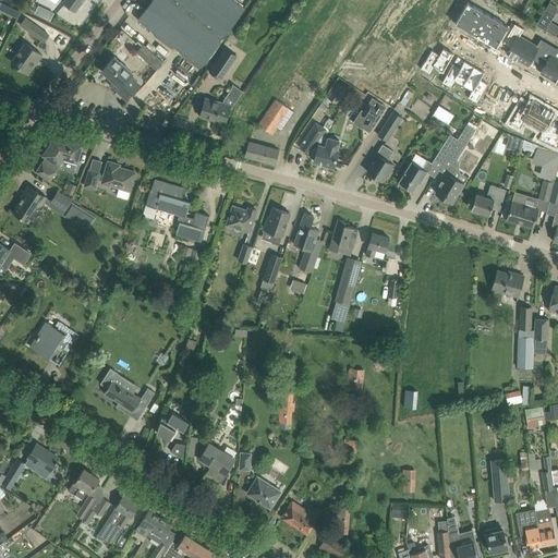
[(64,0),(63,2),(65,4),(74,11),(82,0),(64,0)]
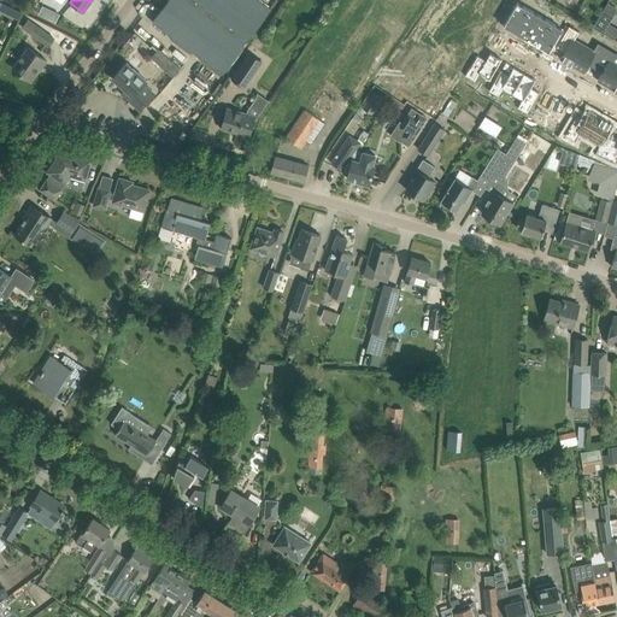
[(223,74),(247,40),(191,0),(168,0),(152,22),(223,74)]
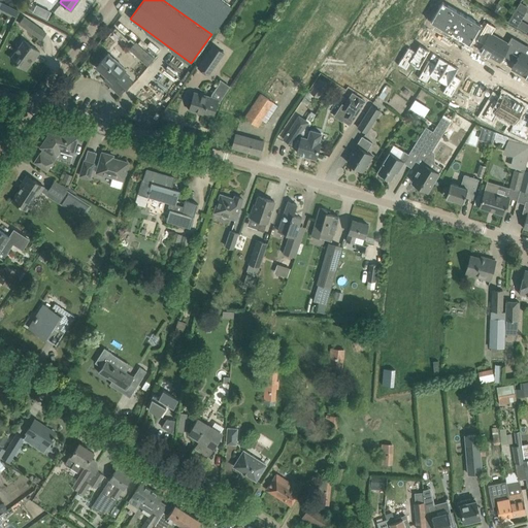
[(232,6),(223,0),(163,0),(211,34),(232,6)]
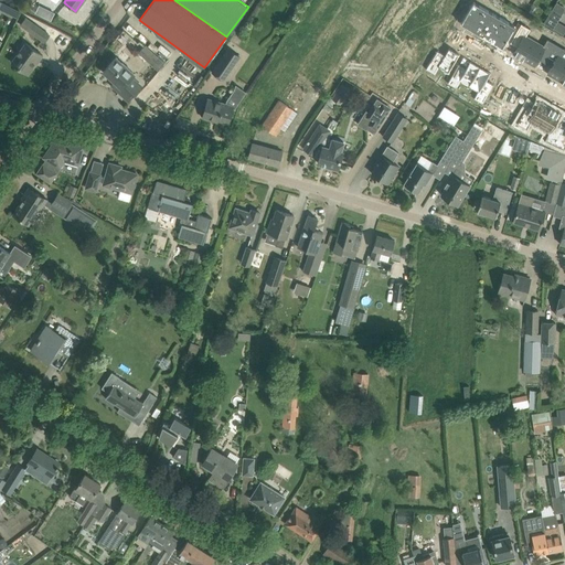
[(473,2),(460,24),(502,49),(515,27),(473,2)]
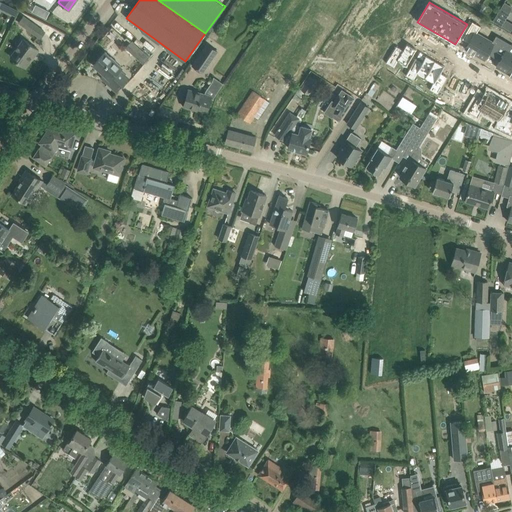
[(7,5),(4,11),(15,16),(18,10),(7,5)]
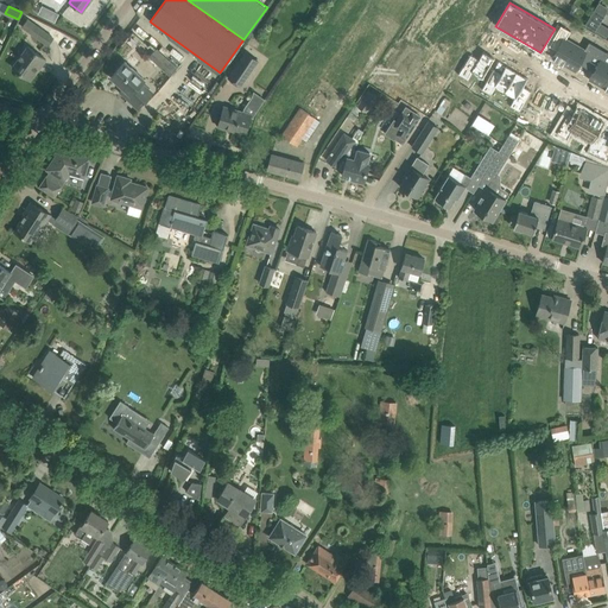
[(595,12),(586,27),(595,33),(601,25),(605,19),(595,12)]
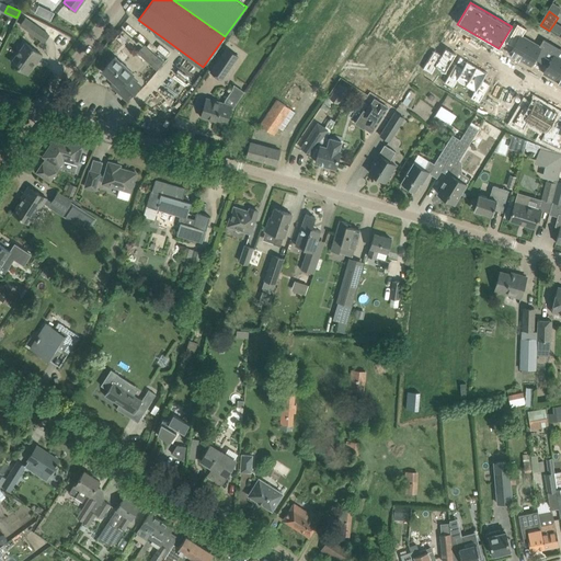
[(49,35),(41,29),(25,18),(20,24),(44,42),(49,35)]
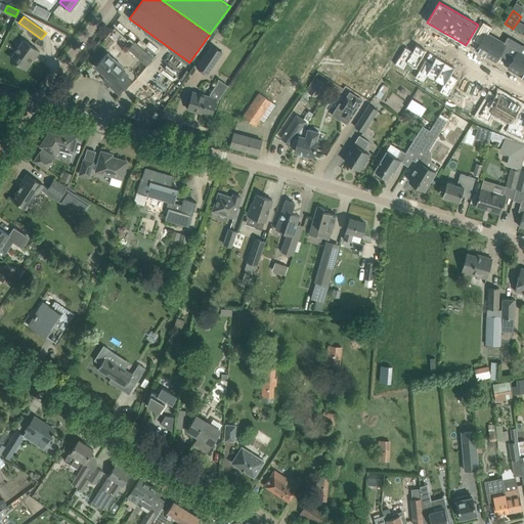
[(125,18),(118,27),(133,39),(140,32),(125,18)]
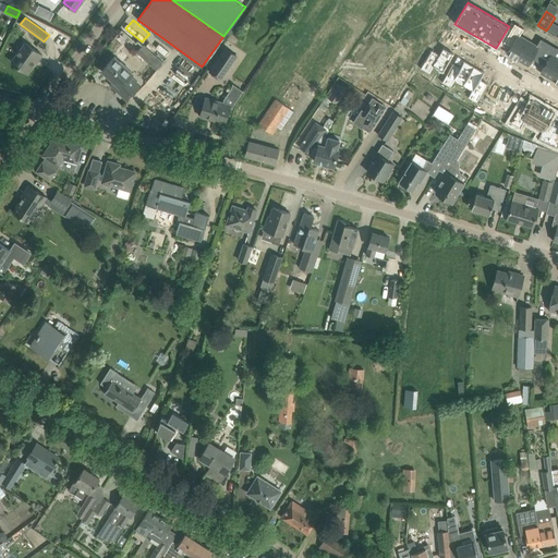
[(514,23),(504,43),(510,47),(507,53),(517,59),(528,40),(520,36),(523,28),(514,23)]
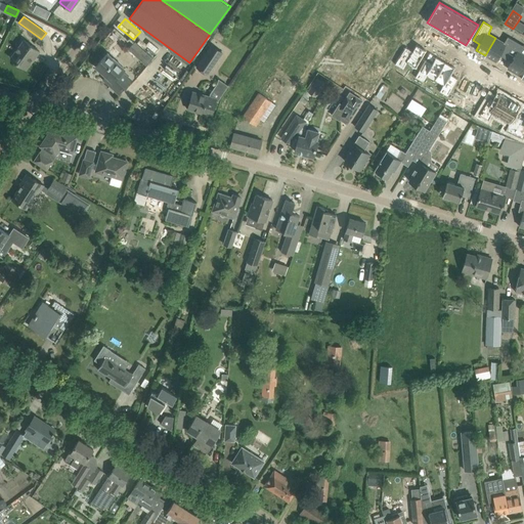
[(495,38),(485,55),(495,61),(498,55),(505,58),(516,41),(508,36),(504,43),(495,38)]
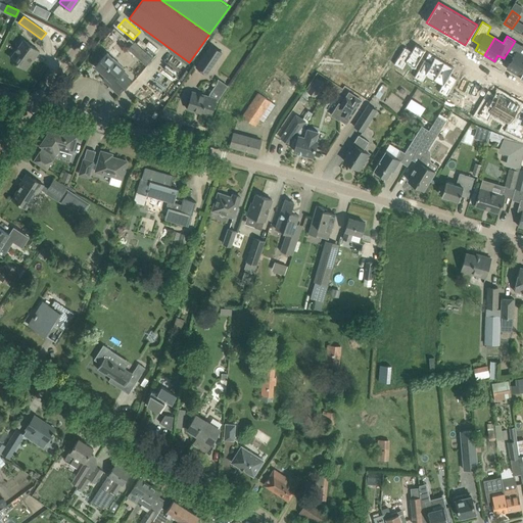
[(39,51),(31,45),(24,40),(10,58),(25,68),(32,58),(33,59),(39,51)]
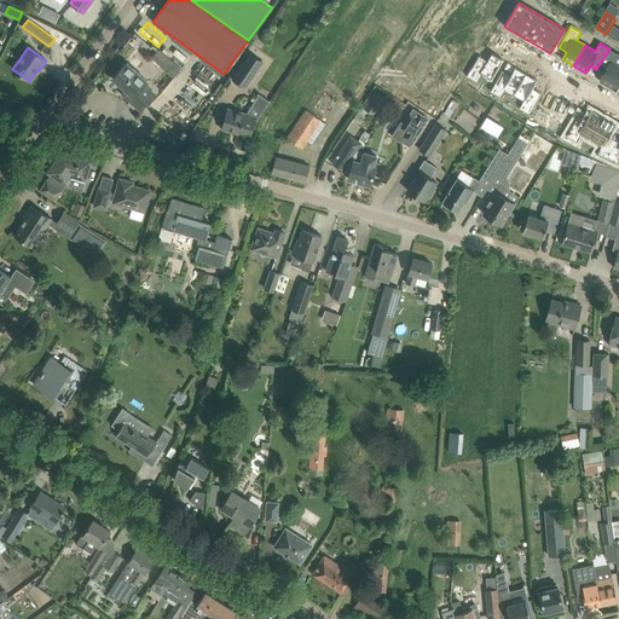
[(609,48),(596,69),(605,74),(600,81),(611,88),(618,74),(618,64),(614,62),(618,53),(609,48)]
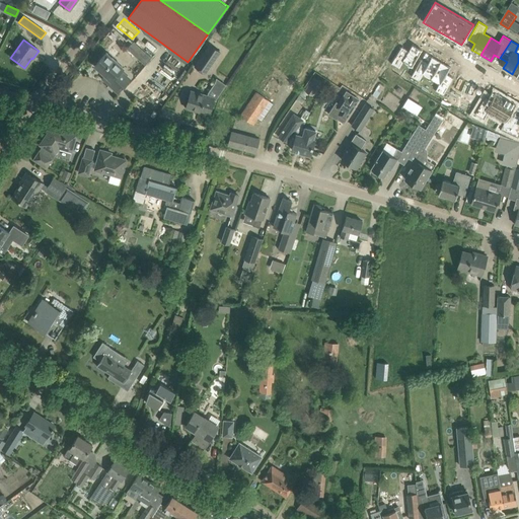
[(391,62),(390,64),(399,69),(403,62),(412,67),(422,50),(412,44),(409,51),(401,47),(398,52),(391,62)]
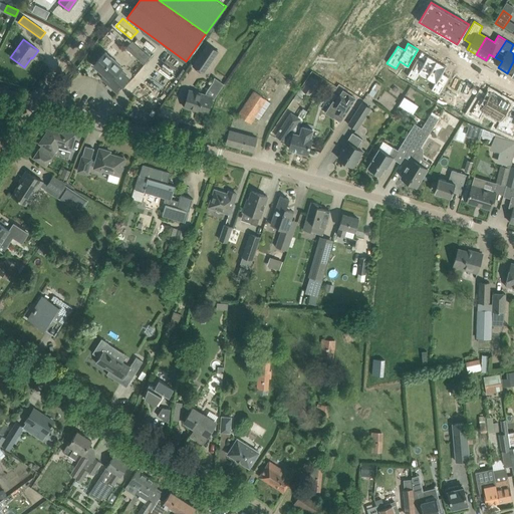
[(136,44),(130,51),(143,64),(149,57),(136,44)]
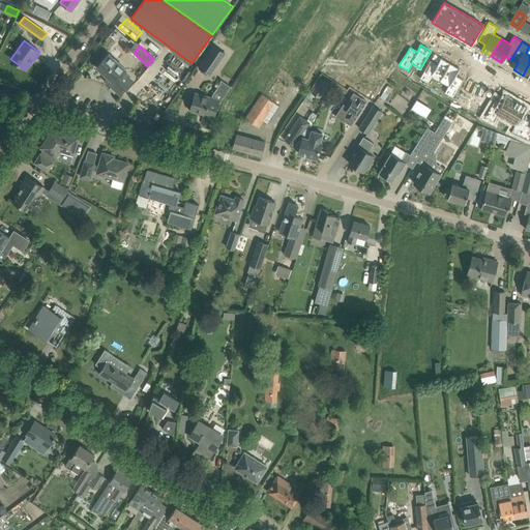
[(209,76),(225,54),(213,46),(199,68),(209,76)]
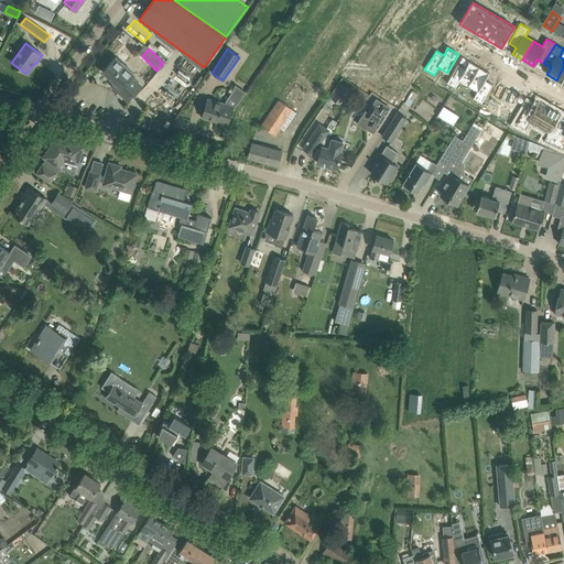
[(426,52),(419,63),(425,67),(433,56),(426,52)]
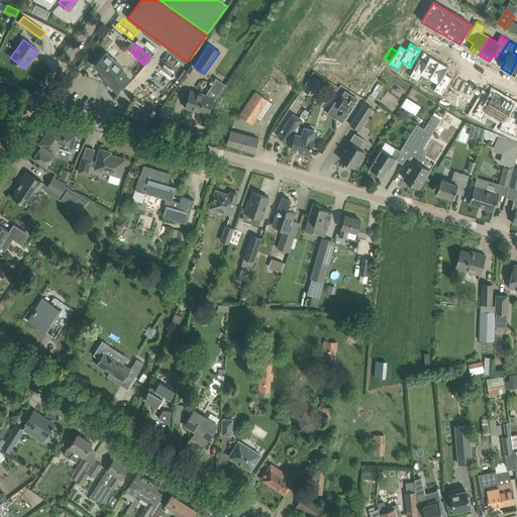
[(116,92),(123,85),(129,79),(120,71),(122,68),(106,53),(94,66),(108,78),(105,81),(116,92)]
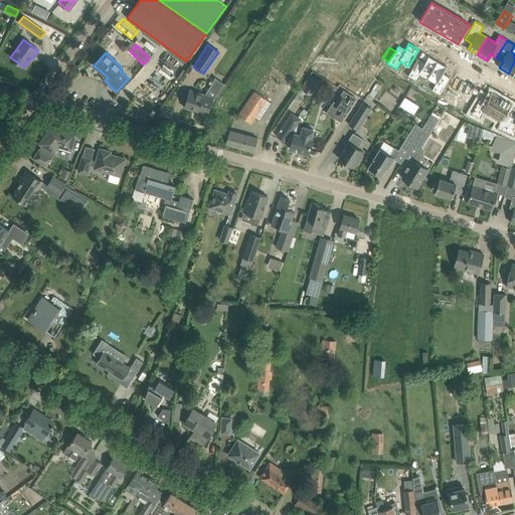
[(417,58),(407,75),(415,80),(419,74),(427,78),(438,61),(427,56),(424,62),(417,58)]
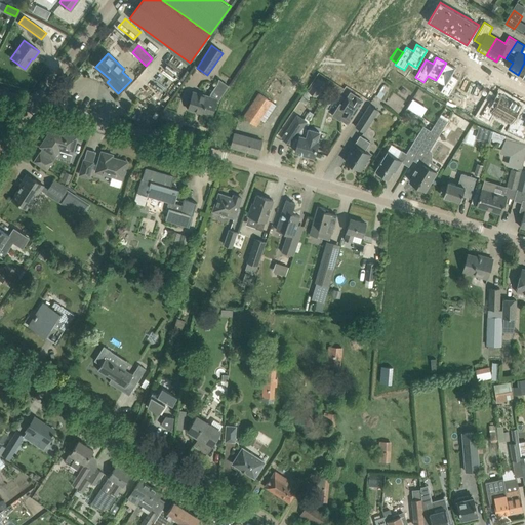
[(446,63),(436,80),(443,85),(440,91),(448,96),(458,79),(452,75),(455,69),(446,63)]
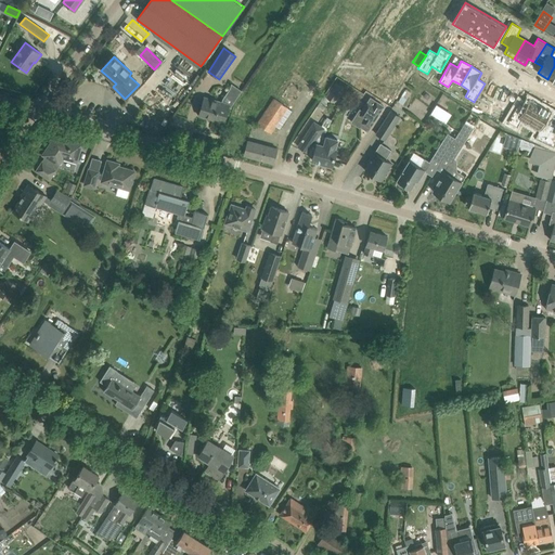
[(335,82),(325,97),(334,103),(344,88),(335,82)]
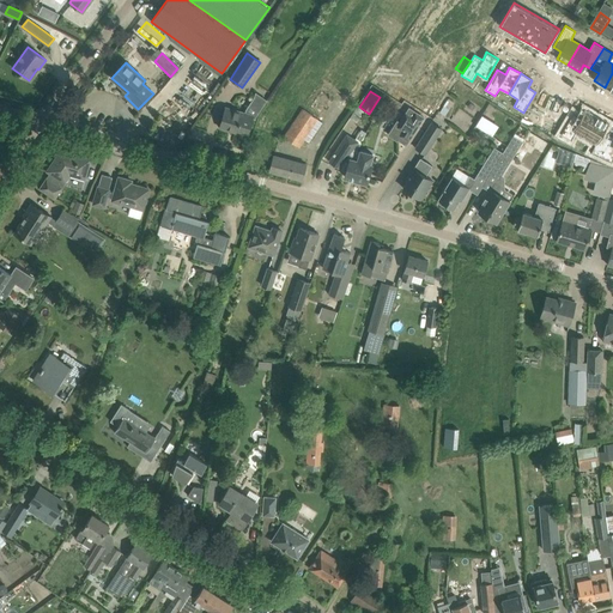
[(255,116),(266,101),(255,92),(254,97),(244,110),(226,104),(219,128),(230,131),(230,128),(248,133),(252,117),(254,119),(255,116)]
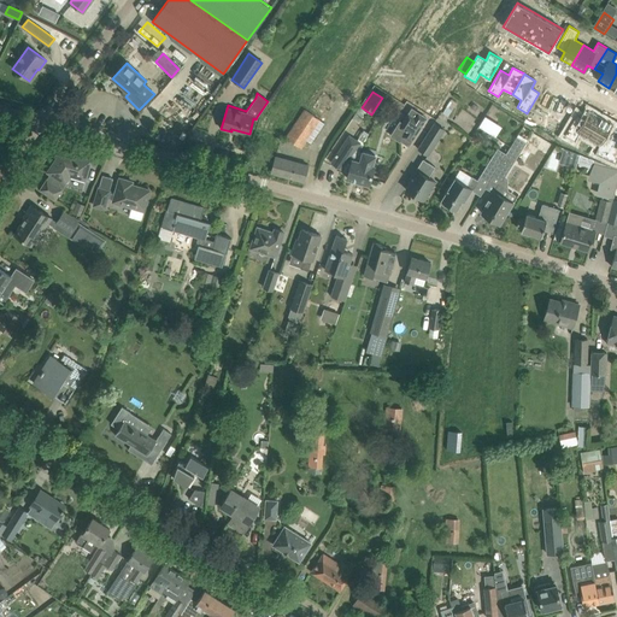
[(451,99),(442,112),(448,116),(457,103),(451,99)]
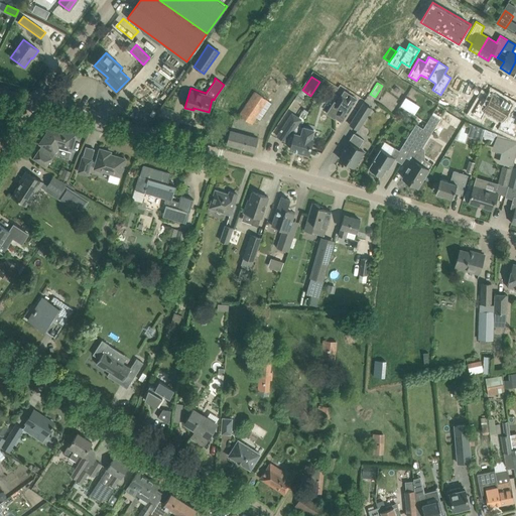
[(239,115),(251,124),(267,101),(254,92),(239,115)]
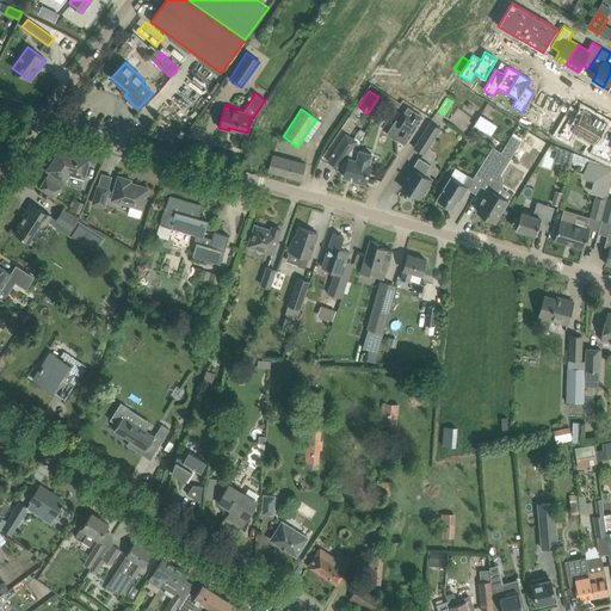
[(400,121),(396,125),(402,129),(400,134),(408,139),(424,115),(415,110),(412,116),(406,111),(400,121)]
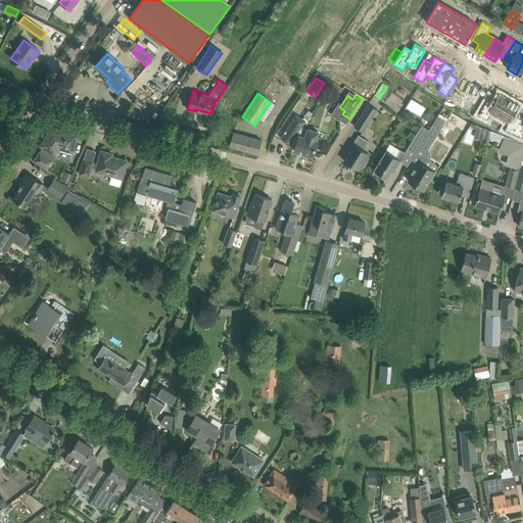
[(489,97),(478,114),(487,120),(490,112),(498,117),(509,100),(500,94),(495,100),(489,97)]
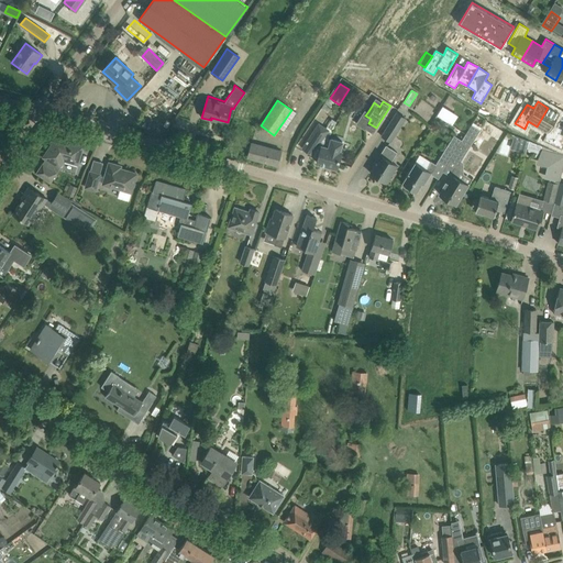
[(548,108),(537,127),(548,133),(543,141),(552,144),(562,124),(554,120),(559,113),(548,108)]
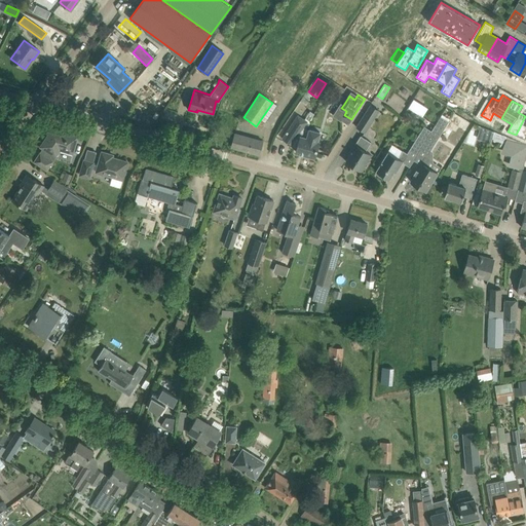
[(416,102),(410,108),(415,113),(421,106),(416,102)]
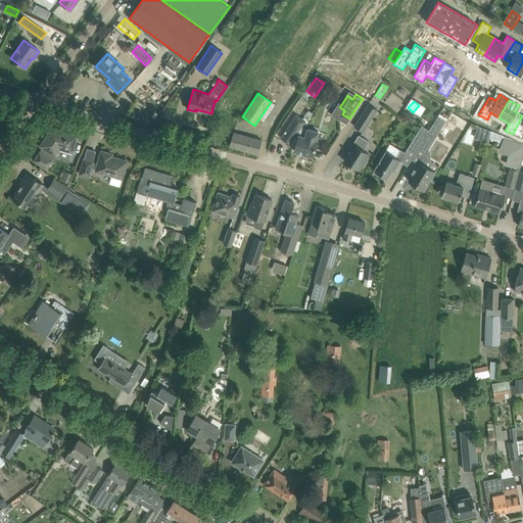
[(363,132),(377,110),(368,104),(354,126),(363,132)]
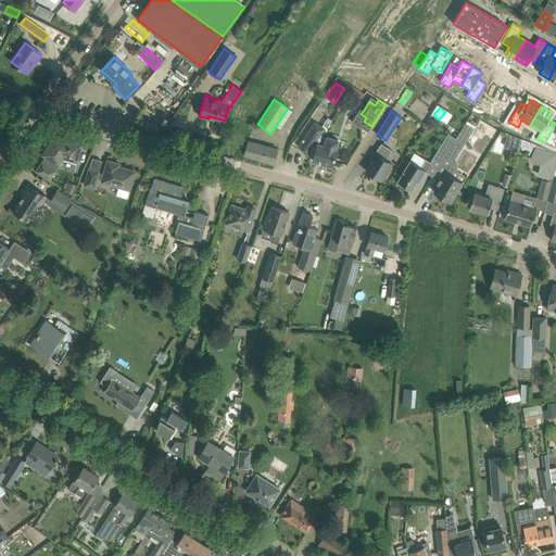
[(327,138),(319,136),(325,128),(315,122),(304,138),(303,138),(302,140),(303,140),(299,147),(308,153),(308,152),(314,154),(313,161),(332,166),(337,150),(336,149),(338,140),(327,137),(327,138)]
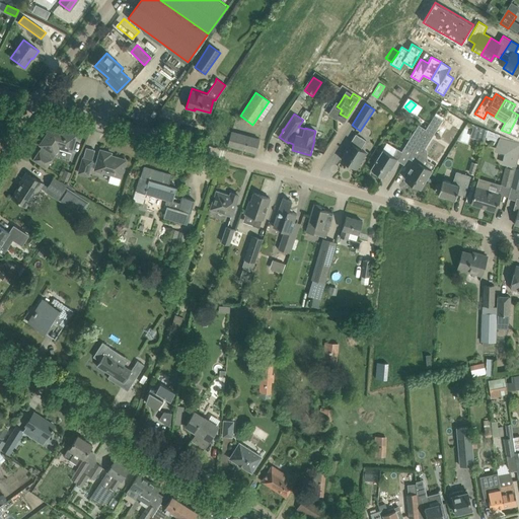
[(426,130),(415,147),(421,151),(422,152),(425,148),(439,125),(442,120),(434,115),(426,130)]
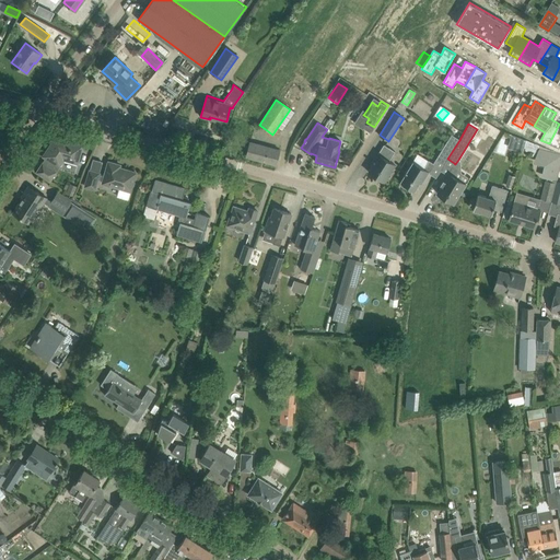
[(559,124),(549,143),(558,148),(559,142),(559,124)]
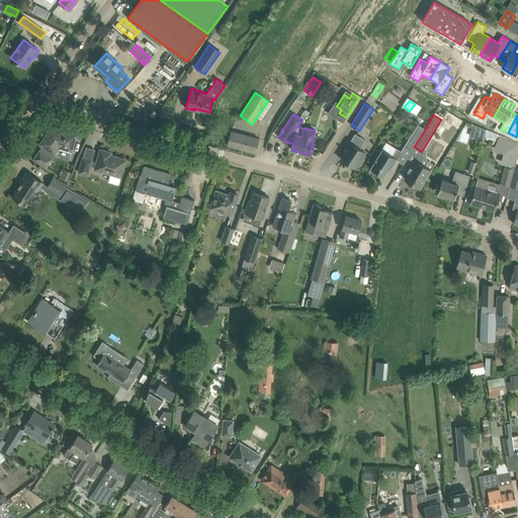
[(485,140),(489,128),(476,123),(471,135),(485,140)]
